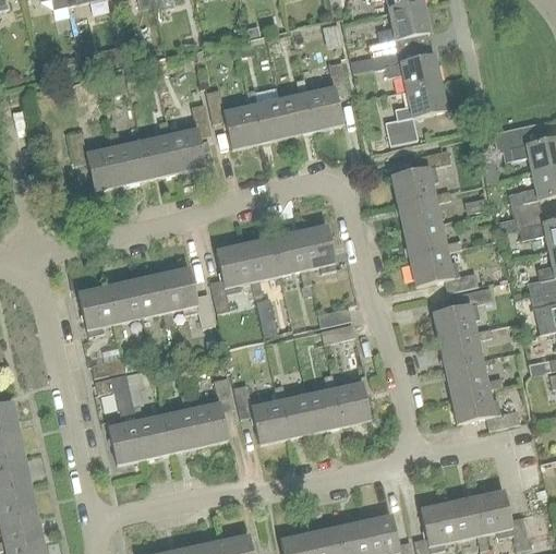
[(0,0),(0,15),(1,16),(0,12),(0,10),(10,9),(8,0),(0,0)]
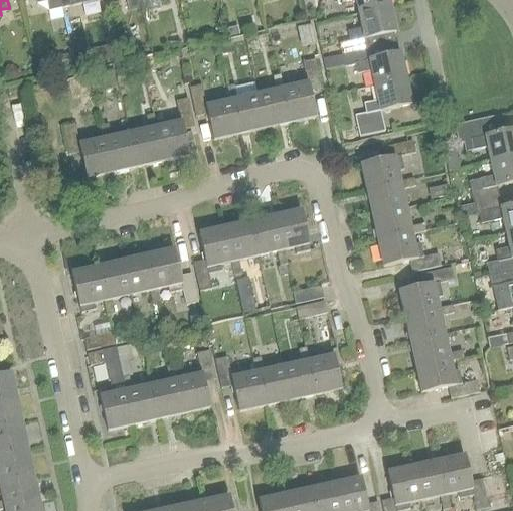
[(50,9),(63,6),(61,0),(37,0),(38,3),(48,0),(50,9)]
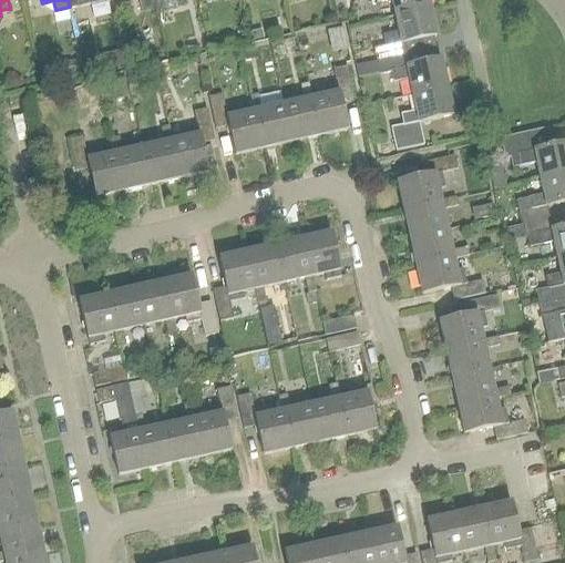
[(392,0),(396,13),(431,6),(430,0),(378,0),(378,1),(382,0),(392,0)]
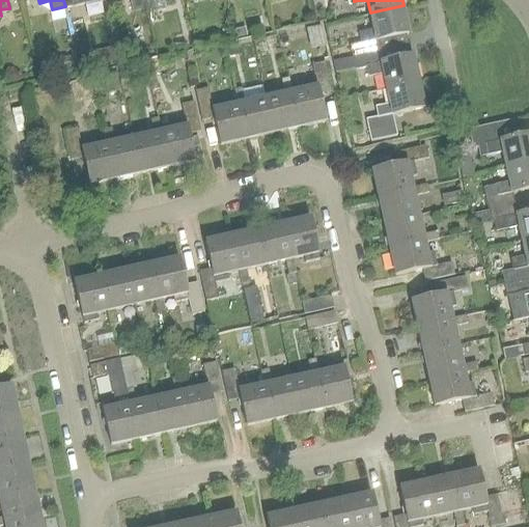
[(351,43),(354,55),(381,49),(378,38),(410,31),(404,5),(370,12),(374,28),(360,31),(362,40),(351,43)]
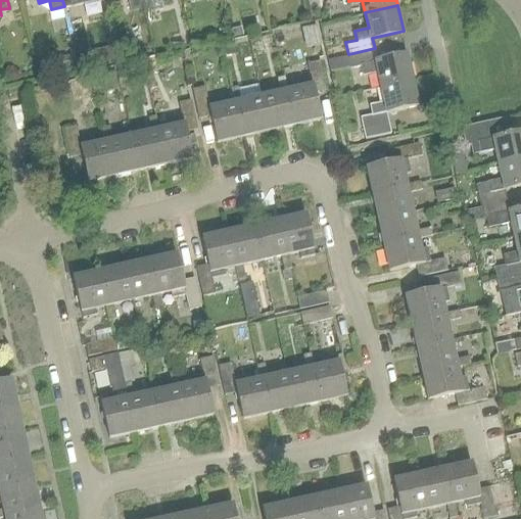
[(378,71),(381,85),(414,78),(409,53),(377,59),(375,48),(348,54),(350,66),(362,63),(364,75),(378,71)]
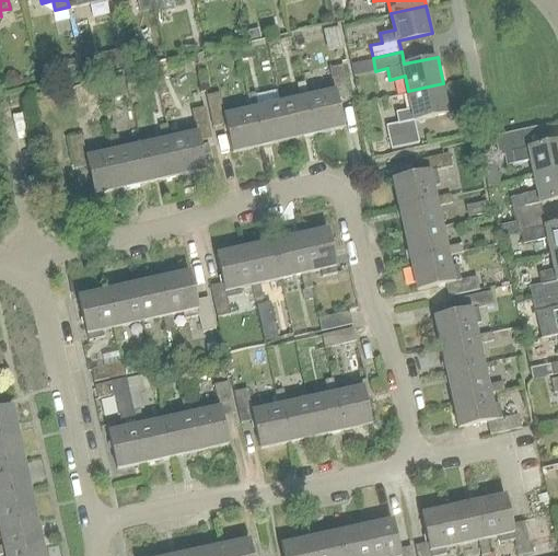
[(321,92),(310,94),(309,94),(316,132),(345,126),(338,96),(350,94),(344,62),(329,66),(334,82),(320,85),(321,92)]
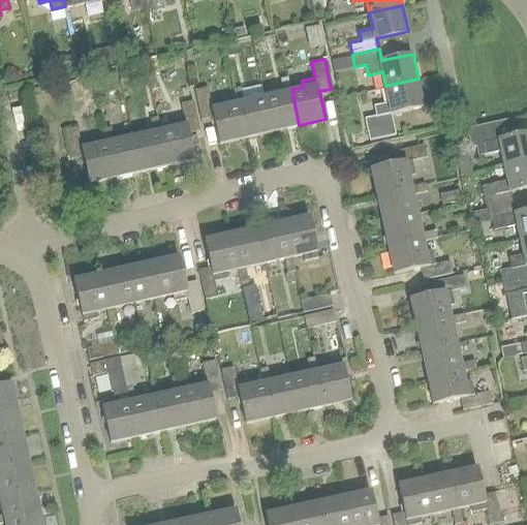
[(273,130),(299,125),(291,89),(292,89),(289,75),(281,78),(283,91),(266,95),(273,130)]
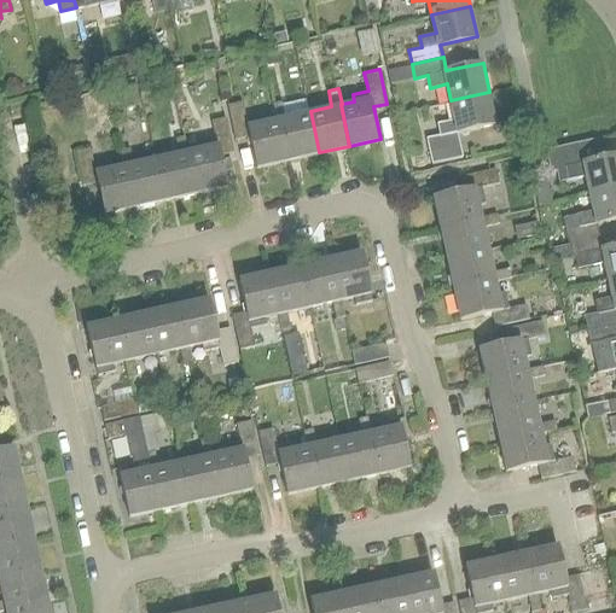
[(489,92),(451,100),(455,120),(439,123),(440,133),(428,136),(433,161),(464,155),(459,132),(495,123),(489,92)]
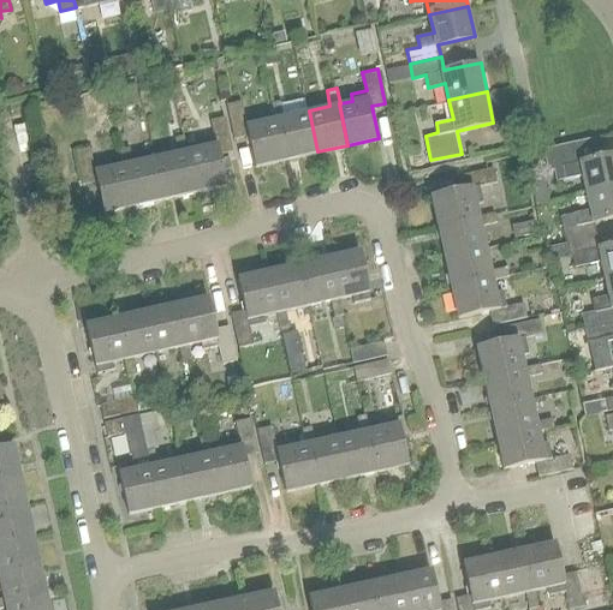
[(257,165),(287,159),(278,118),(275,118),(263,120),(262,113),(247,117),(243,99),(227,102),(234,137),(250,133),(257,165)]
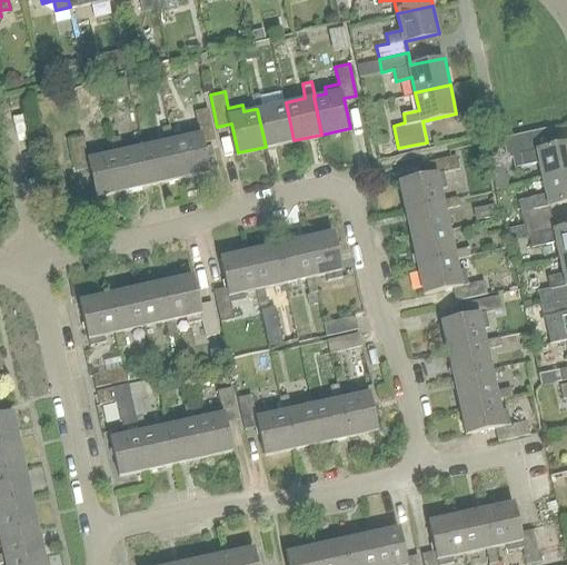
[(257,109),(266,147),(294,140),(286,102),(264,107),(260,92),(251,95),(255,109),(257,109)]
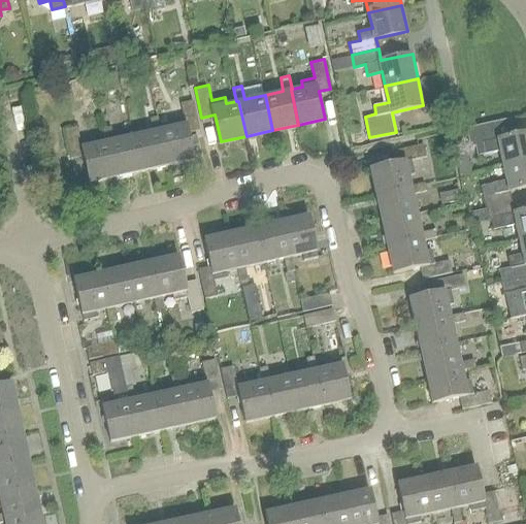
[(172,125),(162,127),(160,128),(168,164),(194,158),(188,131),(200,128),(193,99),(181,101),(185,116),(171,119),(172,125)]
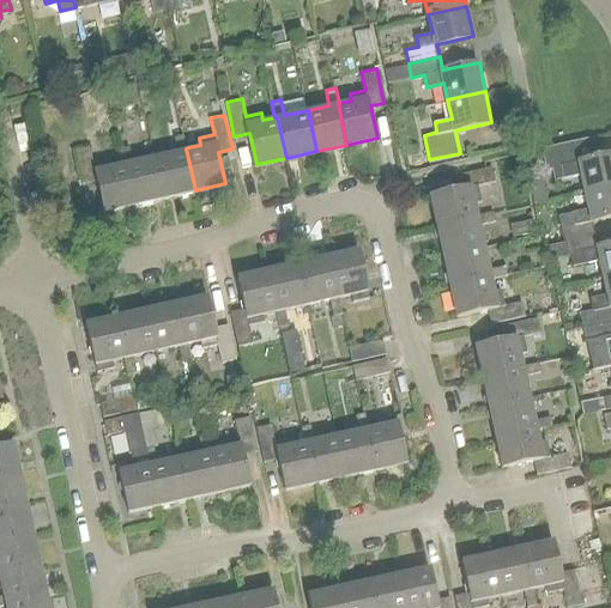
[(165,196),(195,190),(186,149),(188,147),(185,131),(174,133),(179,150),(156,154),(165,196)]
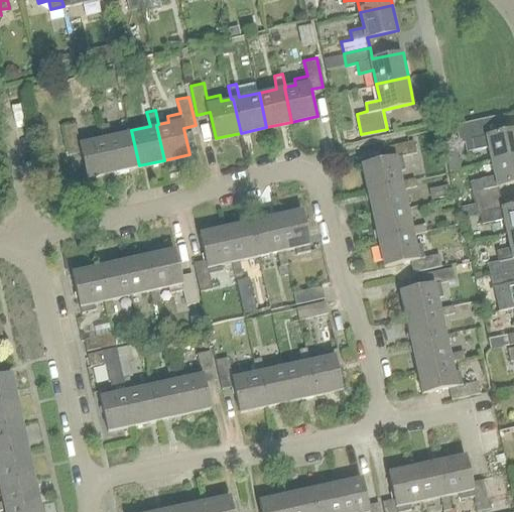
[(466,140),(468,149),(488,144),(491,159),(513,153),(513,127),(487,133),(483,118),(457,123),(461,141),(466,140)]
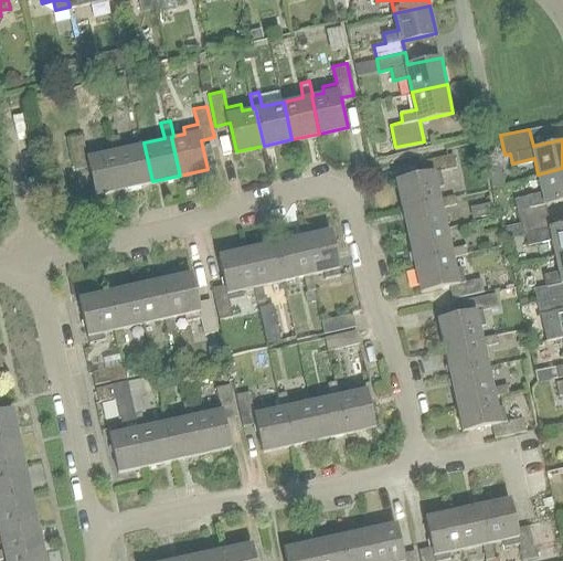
[(96,194),(124,188),(116,149),(113,150),(102,152),(101,145),(86,148),(83,133),(70,136),(76,168),(89,165),(96,194)]
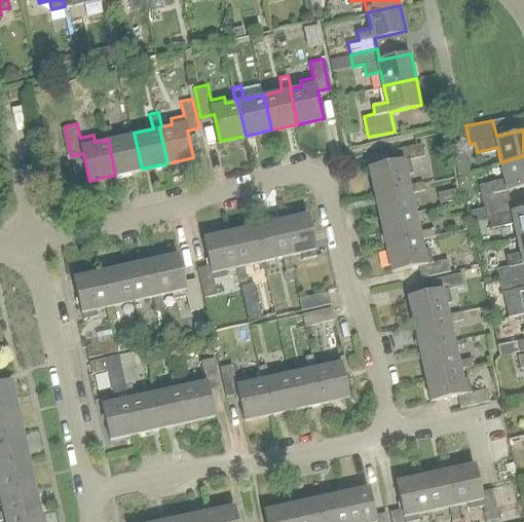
[(115,175),(142,169),(134,133),(112,138),(109,123),(102,124),(105,140),(108,139),(115,175)]
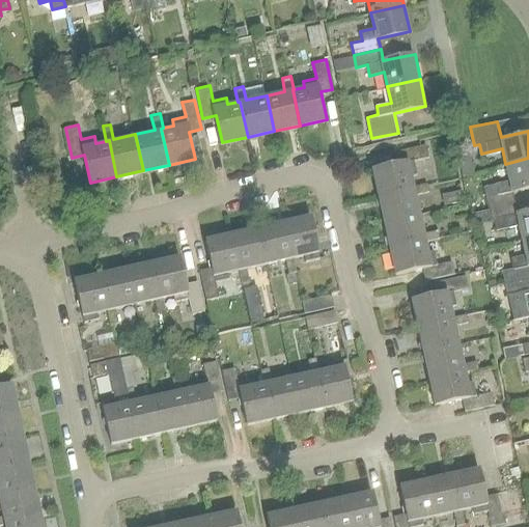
[(372,167),(379,194),(412,186),(412,185),(410,174),(416,173),(413,159),(428,156),(425,143),(396,149),(399,161),(372,167)]
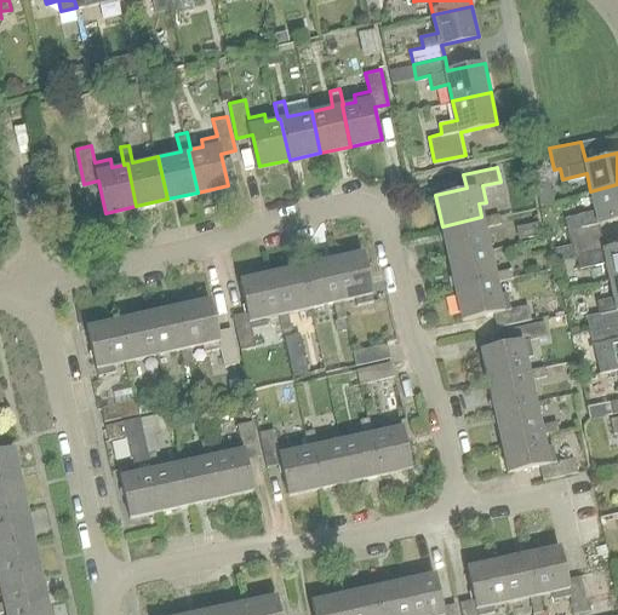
[(578,212),(565,216),(567,226),(571,241),(601,235),(599,222),(617,217),(617,184),(590,191),(594,210),(578,212)]
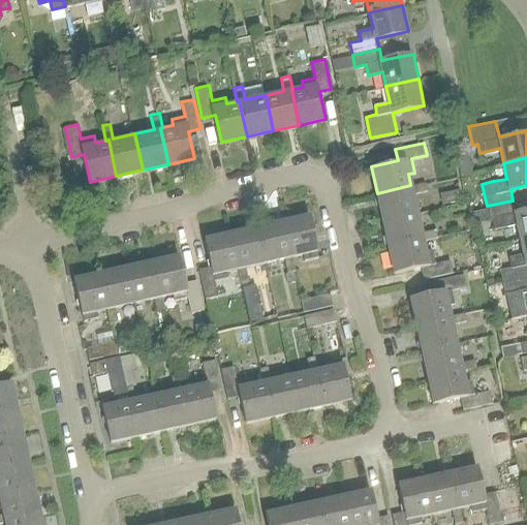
[(410,185),(377,193),(382,219),(416,212),(412,191),(426,188),(425,181),(410,184),(410,185)]
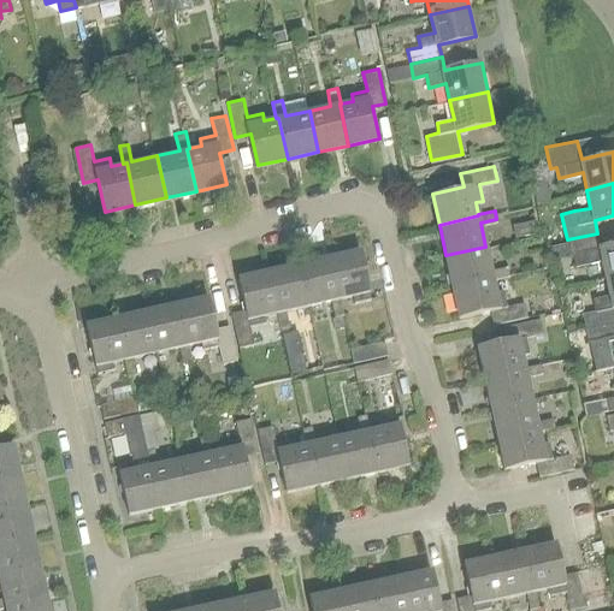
[(597,233),(567,239),(570,254),(574,253),(577,265),(585,262),(602,259),(606,277),(613,274),(613,242),(600,245),(597,233)]
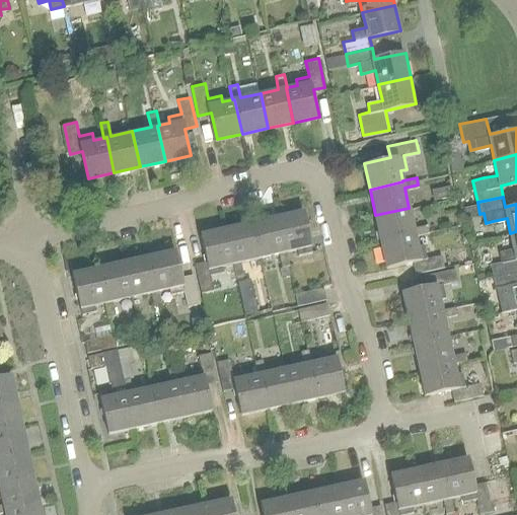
[(375,215),(381,240),(415,233),(415,234),(429,231),(427,223),(413,226),(409,208),(375,215)]
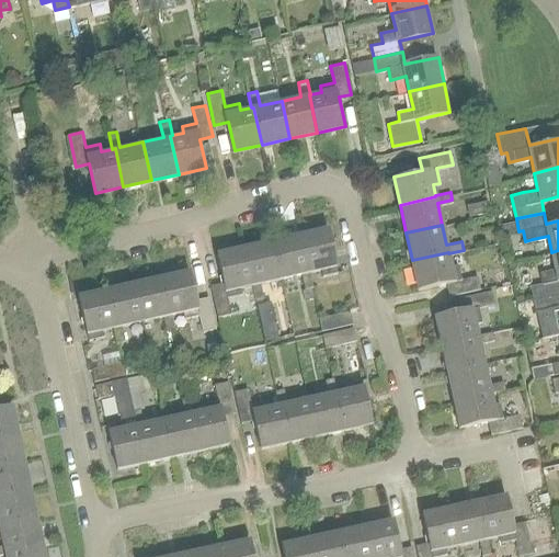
[(328,227),(300,234),(308,270),(309,270),(321,266),(322,274),(338,271),(328,227)]
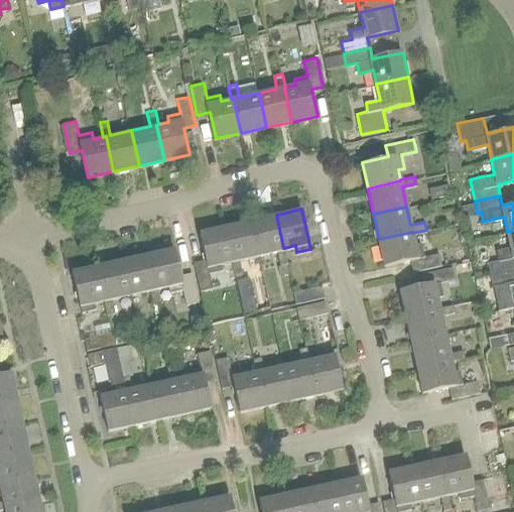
[(287,262),(284,248),(283,248),(276,215),(250,221),(258,254),(277,250),(280,264),(287,262)]
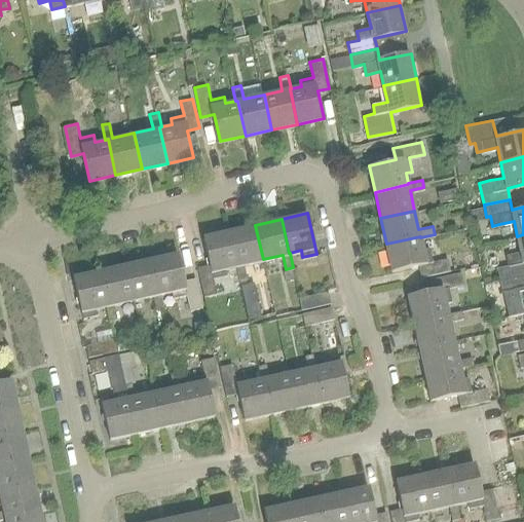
[(236,265),(235,265),(238,278),(246,277),(242,263),(263,259),(255,225),(229,230),(236,265)]
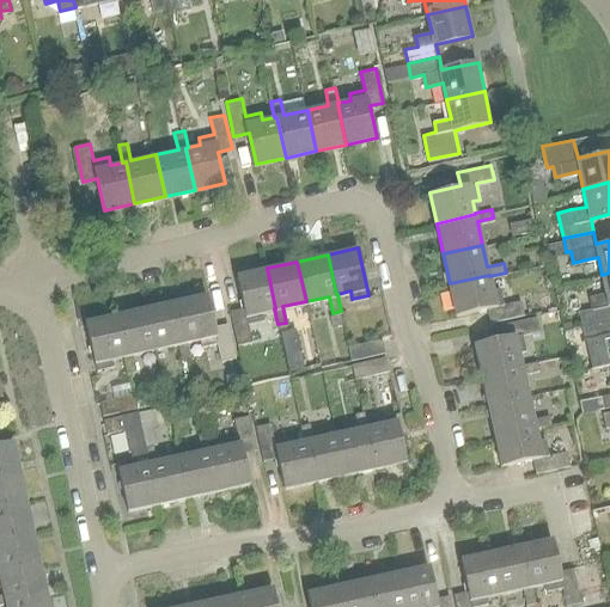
[(262,311),(274,308),(275,308),(267,268),(236,275),(243,306),(230,310),(237,343),(251,339),(248,322),(264,318),(262,311)]
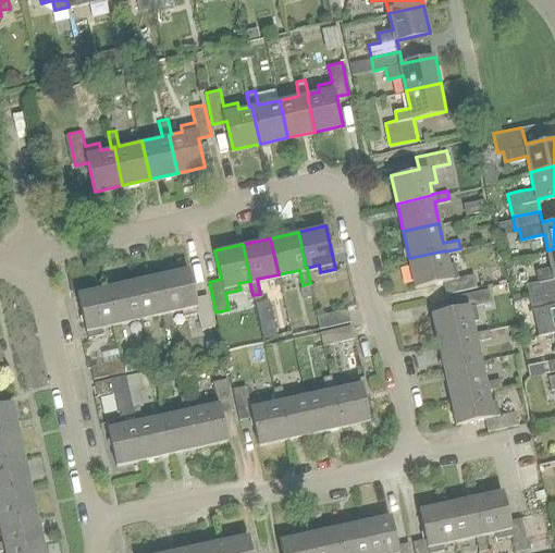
[(527,282),(530,295),(554,290),(554,278),(554,248),(547,250),(551,266),(537,269),(539,280),(527,282)]
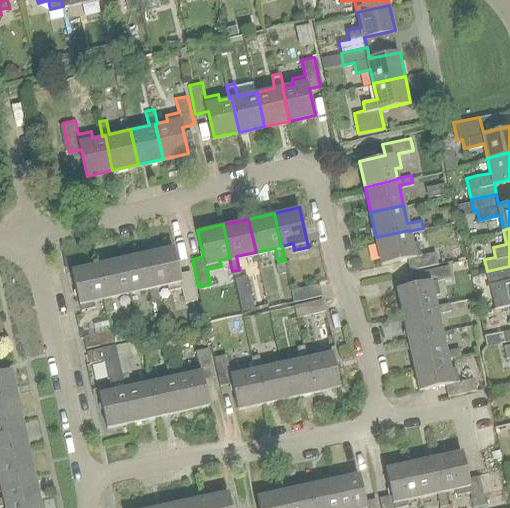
[(409,230),(376,237),(382,263),(407,257),(409,269),(438,262),(435,250),(420,253),(417,240),(411,242),(409,231),(409,230)]
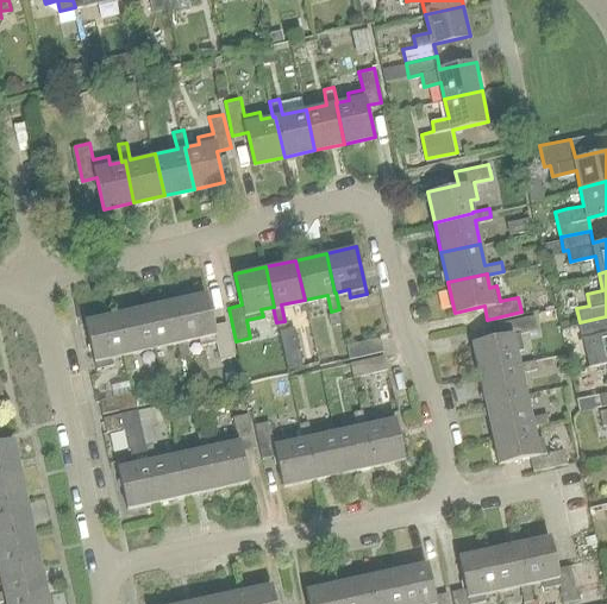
[(205,291),(175,299),(185,339),(186,338),(198,335),(200,344),(216,340),(219,358),(233,354),(226,320),(212,323),(205,291)]
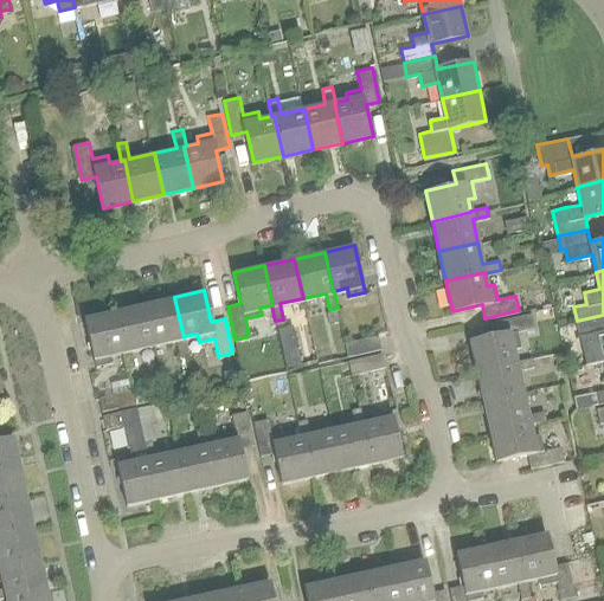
[(188,353),(185,336),(184,337),(174,297),(145,304),(153,343),(175,338),(179,355),(188,353)]
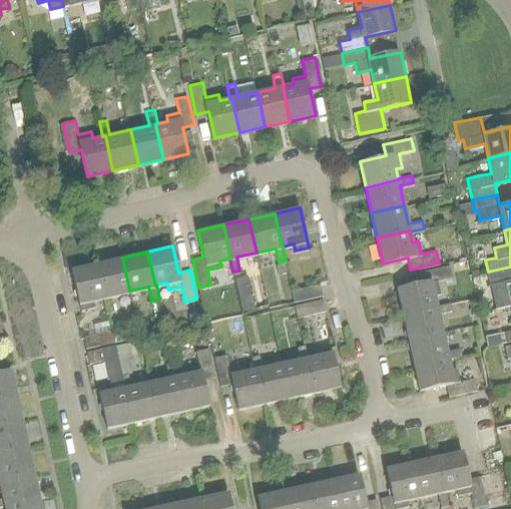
[(110,296),(129,291),(122,258),(97,263),(104,297),(103,297),(106,311),(113,309),(110,296)]
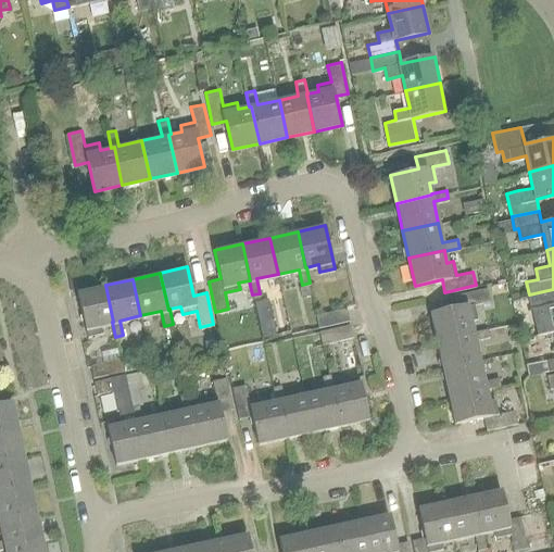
[(100,324),(112,322),(113,322),(105,285),(77,291),(87,334),(102,330),(100,324)]
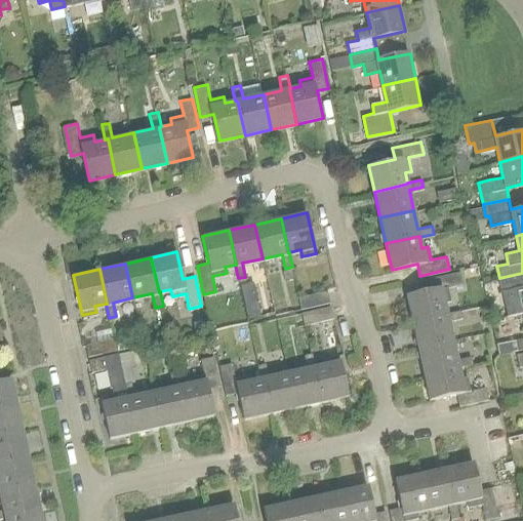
[(406,294),(412,320),(447,313),(445,302),(451,299),(448,286),(463,282),(460,270),(431,276),(434,288),(406,294)]
